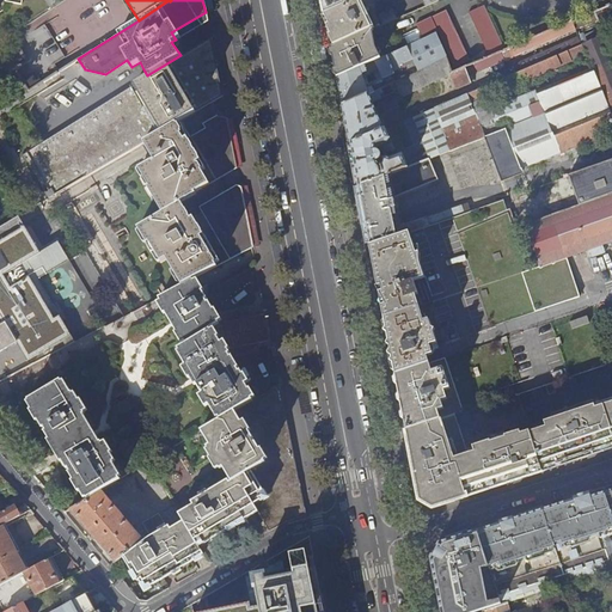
[(320,0),(324,14),(355,0),(320,0)]
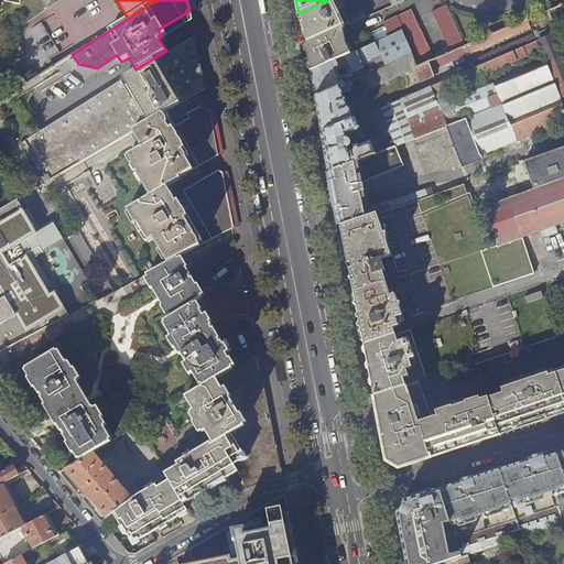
[(307,42),(343,26),(345,25),(333,0),(327,0),(299,13),(303,22),(301,23),(305,31),(303,32),(307,42)]
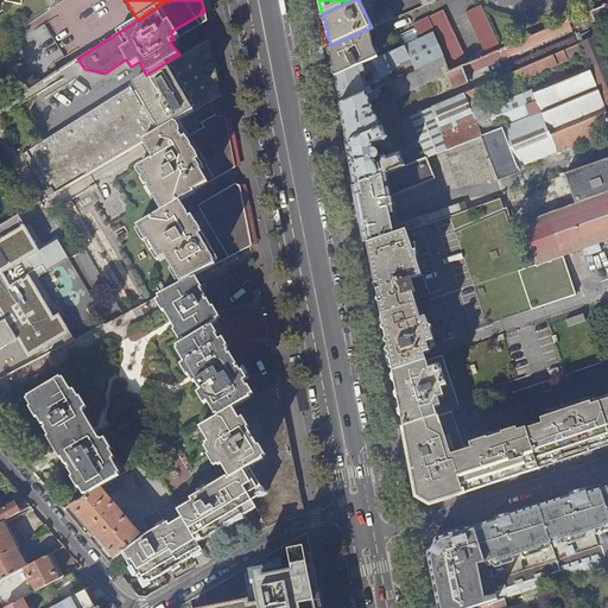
[(375,14),(380,24),(422,7),(436,1),(435,0),(385,0),(390,8),(375,14)]
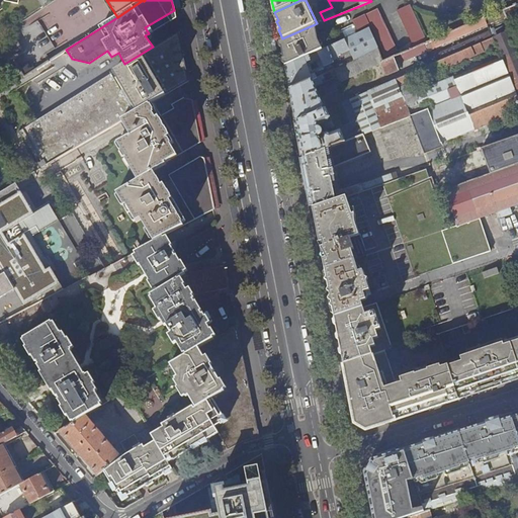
[(507,17),(517,13),(517,3),(504,9),(507,17)]
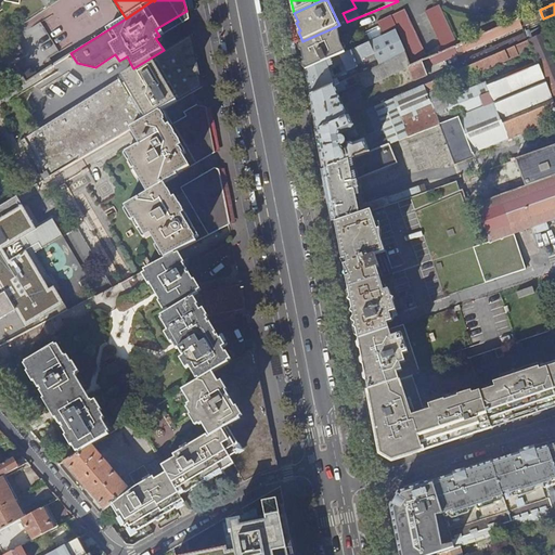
[(424,12),(426,15),(439,10),(438,5),(424,12)]
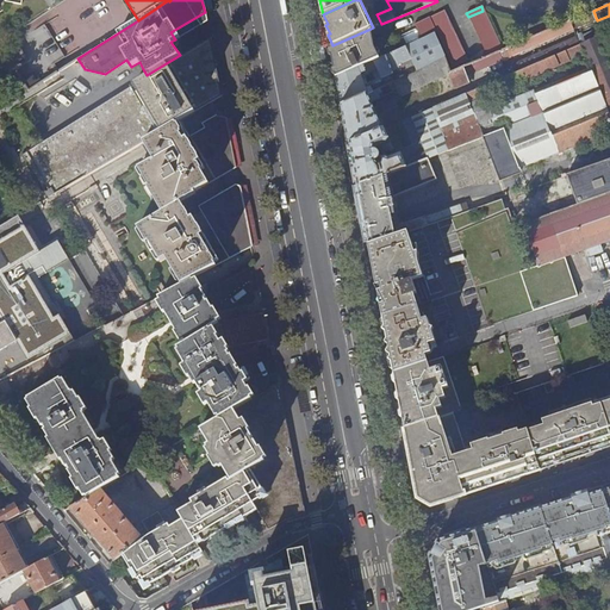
[(430,17),(437,31),(452,25),(444,11),(430,17)]
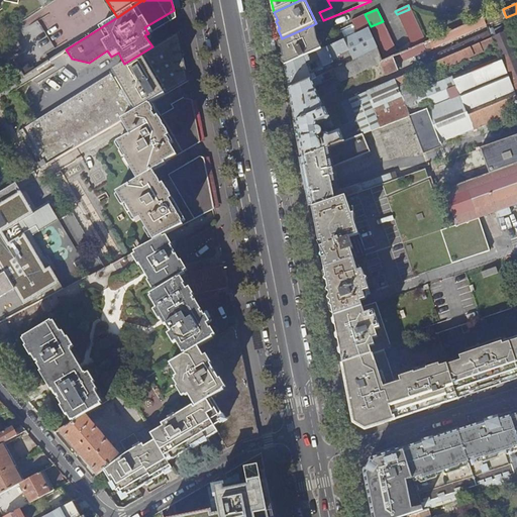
[(409,9),(397,14),(412,47),(424,41),(409,9)]
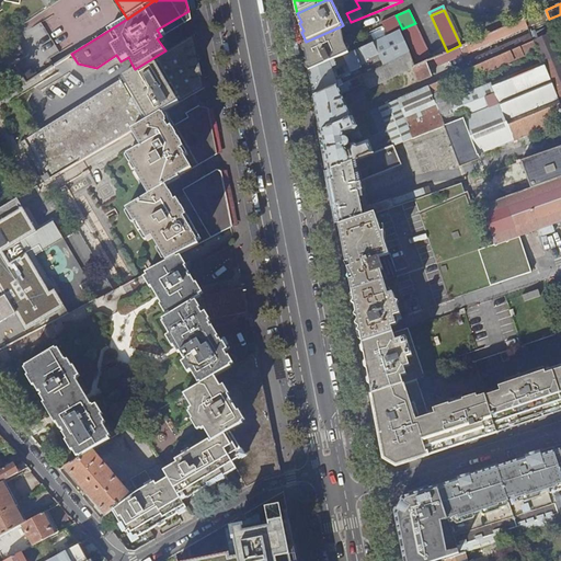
[(161,36),(190,19),(189,11),(157,30),(159,33),(161,36)]
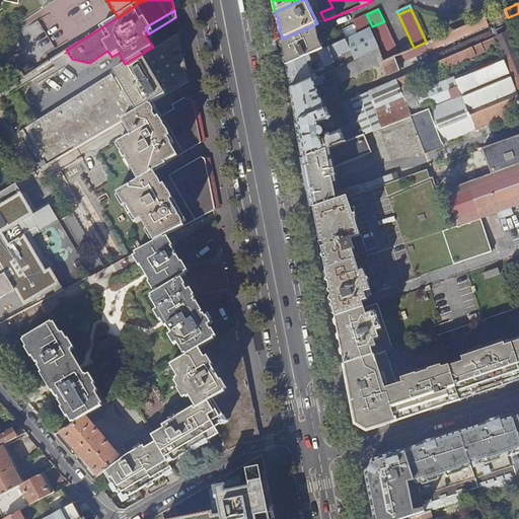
[(352,19),(358,32),(370,26),(364,14),(352,19)]
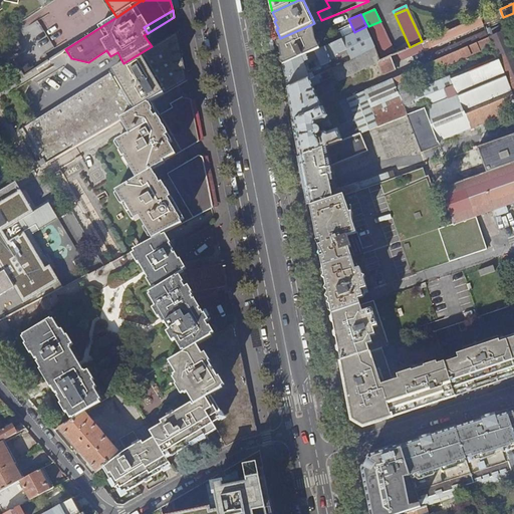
[(439,35),(378,61),(383,74),(396,69),(394,63),(483,25),(480,18),(480,17),(439,35)]
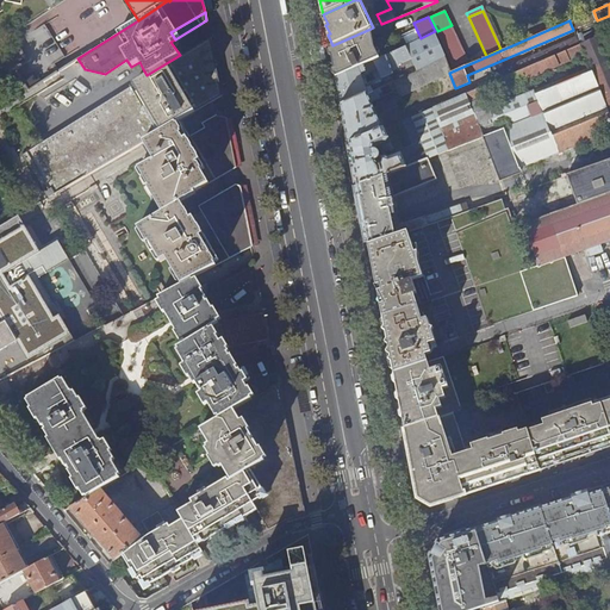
[(452,25),(437,31),(453,67),(467,61),(452,25)]
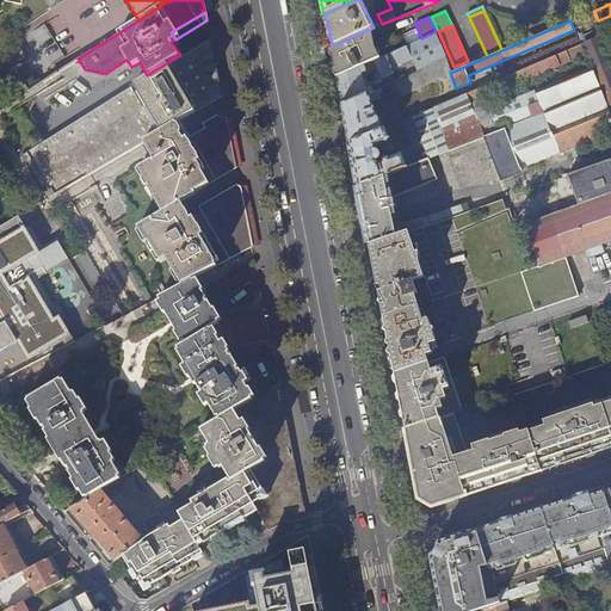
[(331,53),(337,78),(359,68),(358,67),(380,57),(374,44),(371,29),(333,45),(329,47),(331,53)]
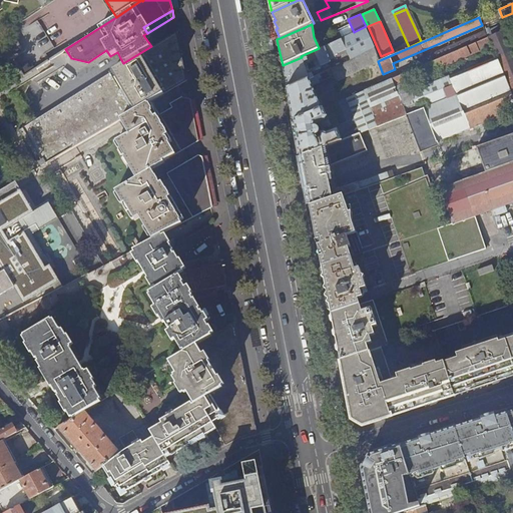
[(284,72),(287,88),(309,78),(306,70),(309,69),(306,63),(317,57),(321,65),(330,61),(329,59),(344,52),(343,49),(346,48),(347,51),(350,59),(373,48),(374,48),(365,28),(319,48),(301,56),(302,57),(283,65),(284,72)]
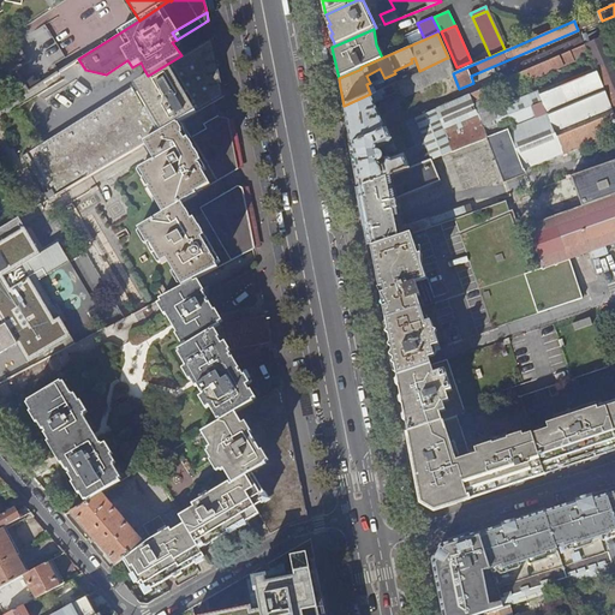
[(614,67),(602,36),(584,45),(589,55),(595,69),(609,103),(614,100),(614,67)]
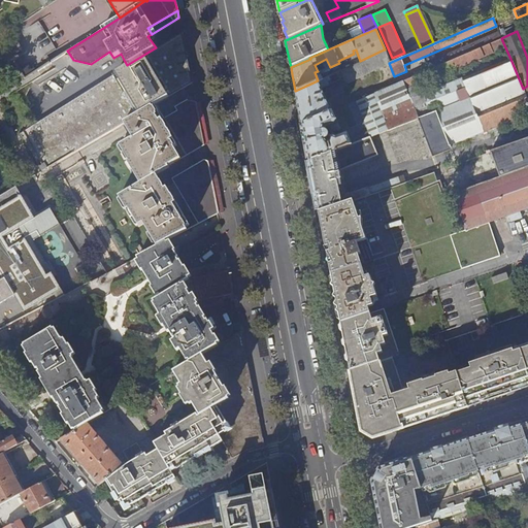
[(41,171),(44,169),(103,135),(123,124),(155,105),(192,84),(189,67),(182,32),(156,47),(127,65),(111,75),(51,112),(19,133),(41,171)]
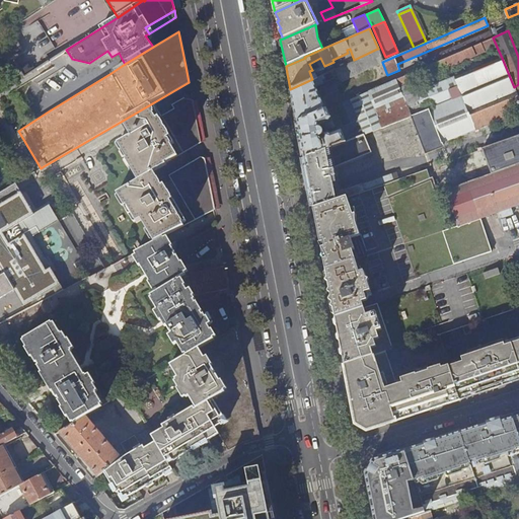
[(493,38),(395,80),(398,88),(411,83),(497,47),(493,38)]
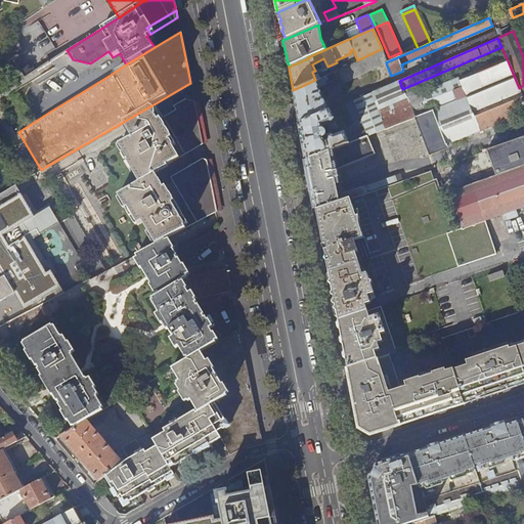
[(523,113),(523,85),(519,88),(507,58),(466,75),(464,71),(456,74),(457,78),(419,93),(422,101),(424,108),(420,110),(422,115),(419,116),(418,113),(413,114),(410,105),(380,118),(385,130),(415,118),(429,155),(446,147),(445,144),(523,113)]
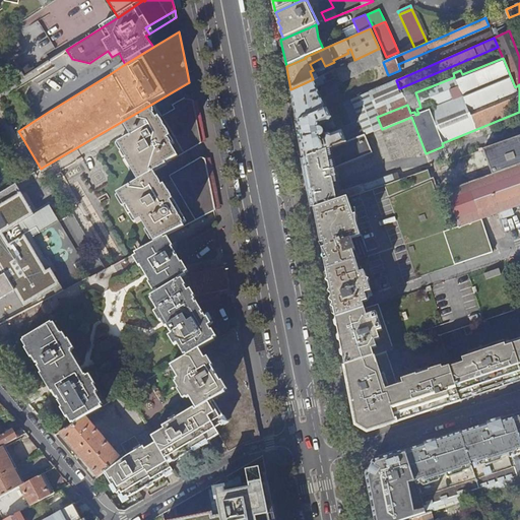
[(295,110),(297,122),(326,110),(316,86),(323,83),(322,79),(325,77),(324,74),(318,77),(313,79),(290,89),(295,110)]
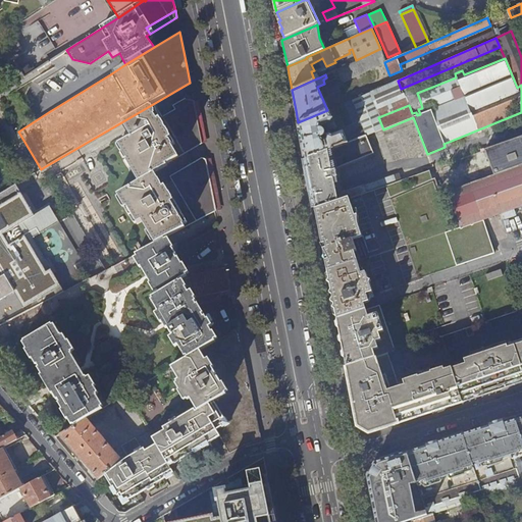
[(365,136),(383,129),(378,117),(409,105),(420,101),(417,93),(413,84),(401,89),(398,81),(352,100),(361,125),(363,131),(365,136)]
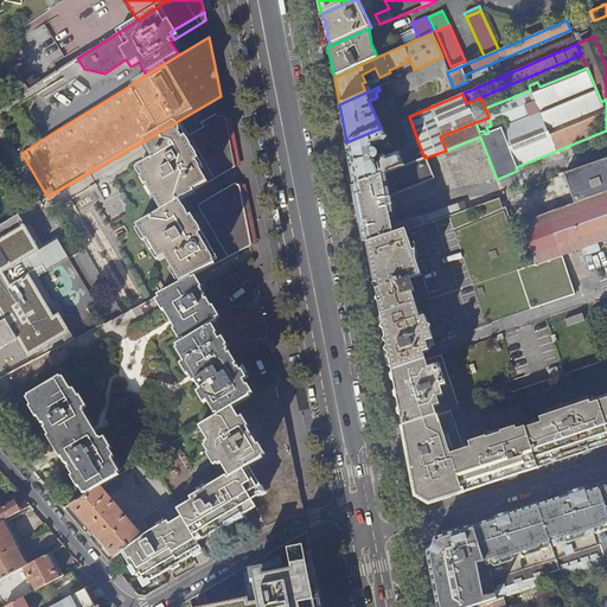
[(190,278),(250,246),(238,185),(234,184),(196,205),(199,210),(189,217),(179,200),(193,192),(192,191),(231,168),(227,142),(222,120),(213,116),(200,123),(203,128),(187,136),(183,128),(178,121),(141,142),(146,149),(148,153),(152,160),(138,168),(142,178),(145,177),(148,185),(145,186),(160,211),(135,227),(145,242),(147,241),(158,260),(164,257),(179,283),(190,278)]
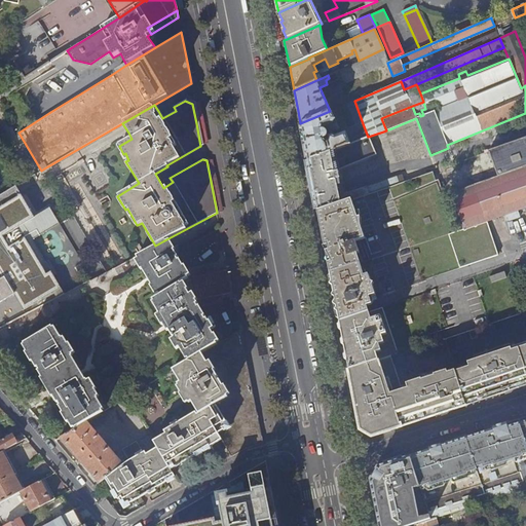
[(352,132),(364,126),(354,101),(340,107),(347,127),(349,126),(350,130),(352,132)]
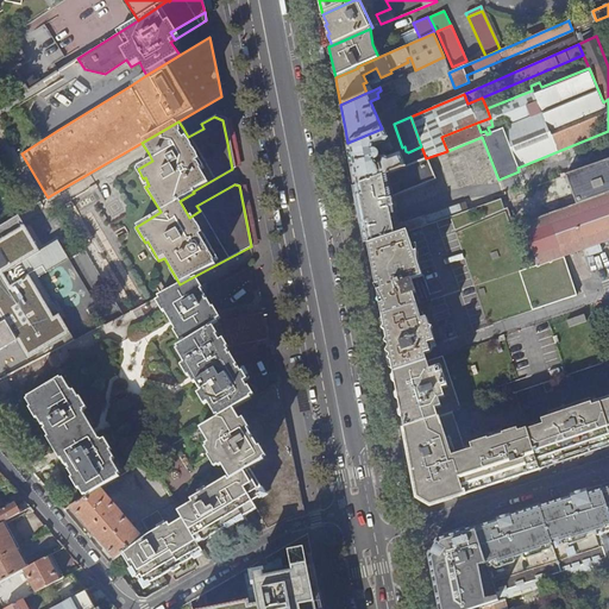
[(350,152),(356,186),(406,167),(405,165),(426,158),(424,152),(409,157),(409,158),(403,161),(400,154),(389,157),(384,156),(380,157),(380,162),(377,162),(376,159),(378,158),(378,157),(380,156),(380,155),(380,152),(378,151),(381,150),(382,154),(393,149),(384,129),(384,127),(382,129),(347,143),(350,152)]
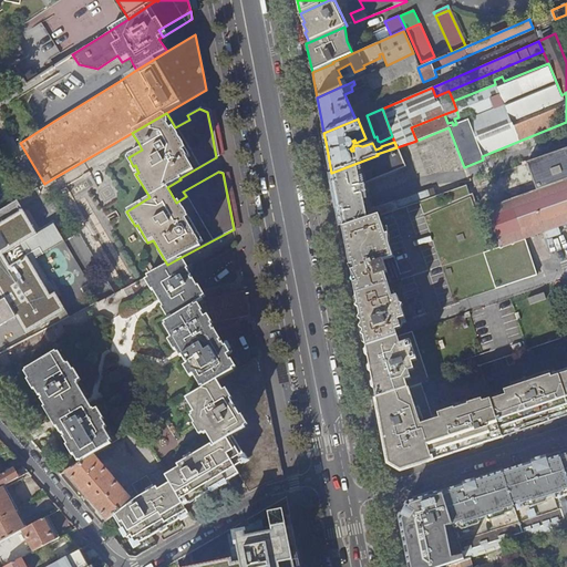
[(339,213),(342,227),(366,219),(379,215),(397,208),(394,200),(370,209),(364,183),(405,166),(397,147),(377,154),(378,155),(331,173),(339,213)]
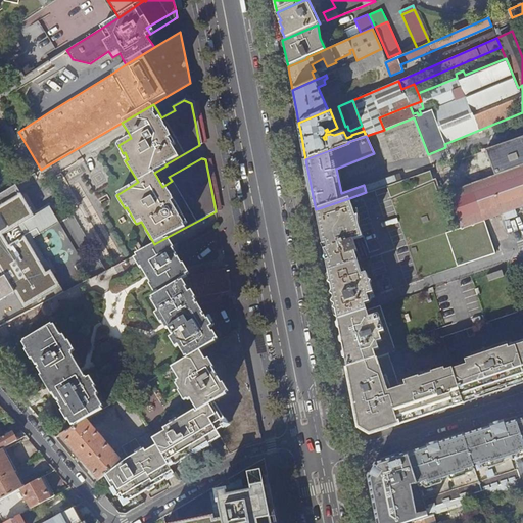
[(522,137),(485,151),(493,176),(522,164),(522,137)]
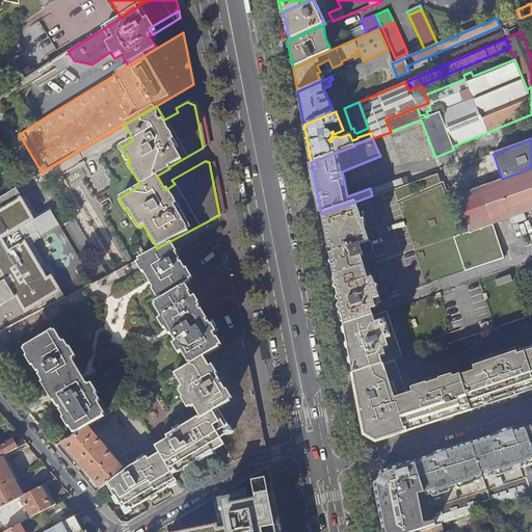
[(205,149),(191,156),(196,164),(209,158),(205,149)]
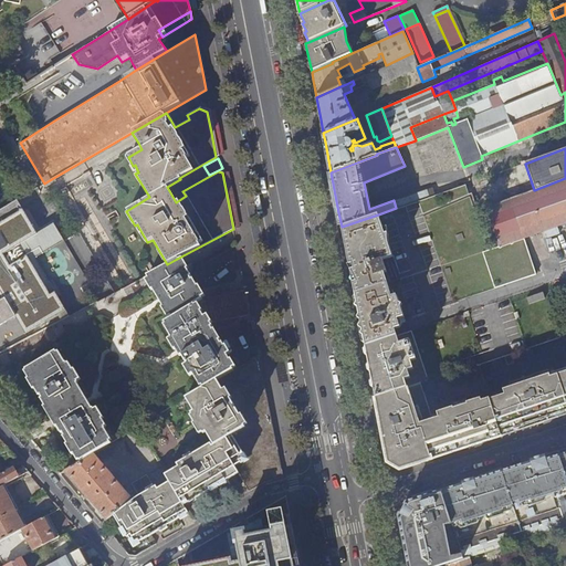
[(565,178),(534,190),(485,207),(499,244),(499,245),(499,247),(524,238),(544,231),(546,238),(558,233),(557,227),(565,223),(565,178)]
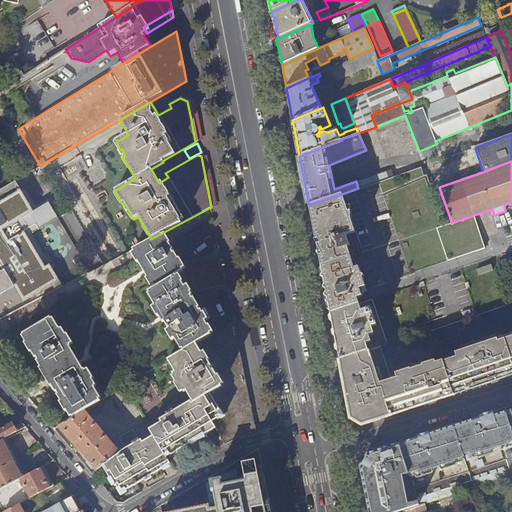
[(0,318),(58,288),(47,267),(50,266),(31,233),(57,218),(51,206),(35,215),(15,181),(1,189),(1,190),(0,190),(0,318)]
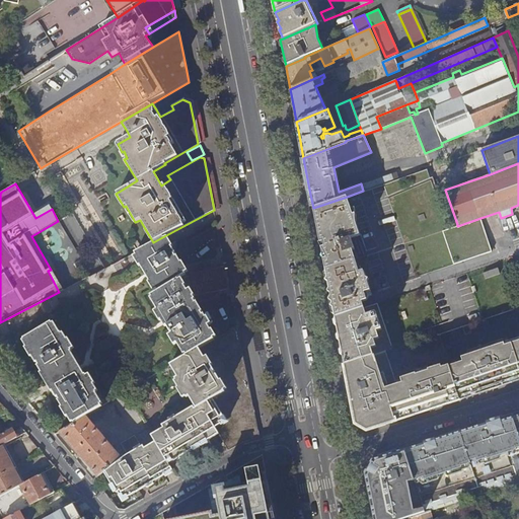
[(318,233),(355,221),(355,214),(353,215),(347,197),(335,201),(313,208),(317,222),(318,233)]
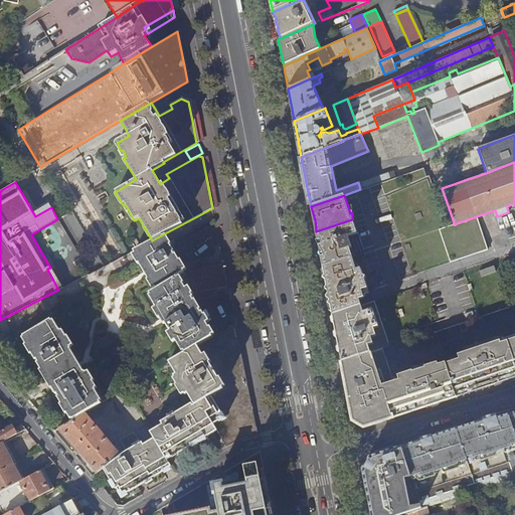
[(450,263),(487,249),(477,216),(454,224),(454,223),(439,228),(450,263)]
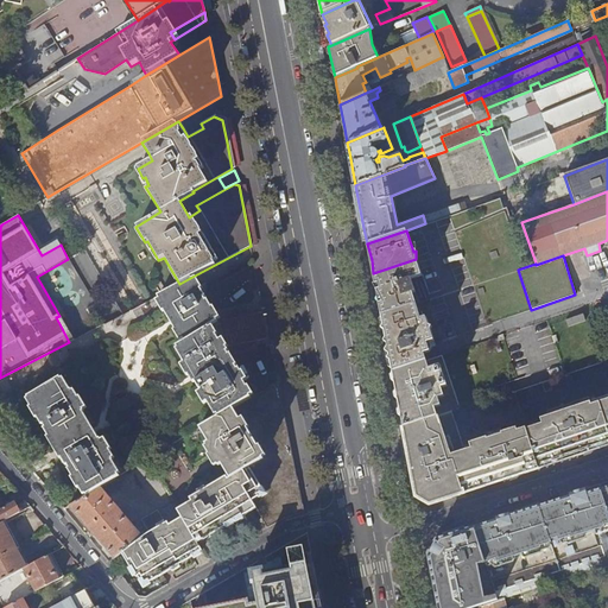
[(378,296),(381,315),(416,303),(412,293),(416,292),(411,279),(422,274),(416,260),(416,259),(373,273),(375,284),(378,296)]
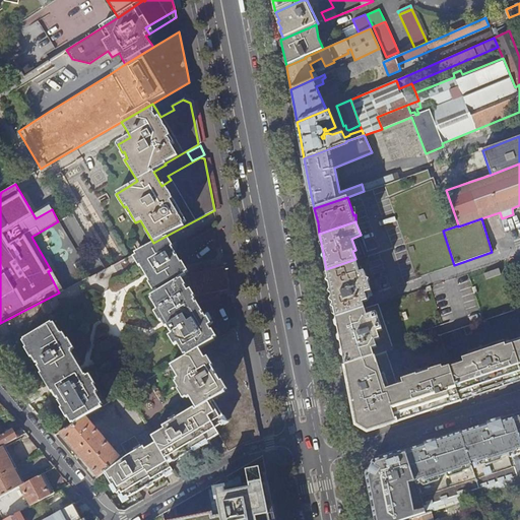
[(134,253),(156,291),(178,279),(185,274),(173,254),(168,245),(163,238),(153,243),(134,253)]
